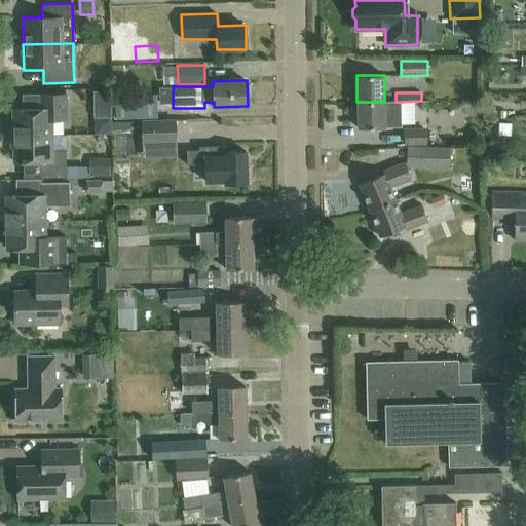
[(11,135),(51,135),(50,119),(66,119),(66,94),(41,94),(41,108),(13,108),(13,123),(11,123),(11,135)]
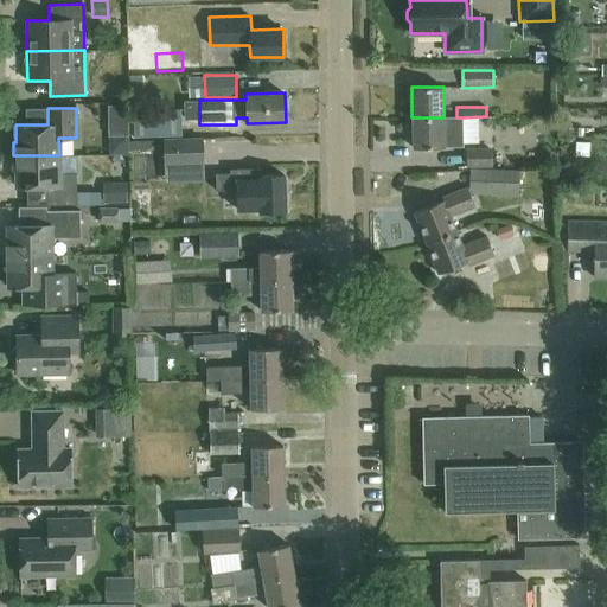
[(181,117),(146,116),(145,132),(180,134),(181,117)]
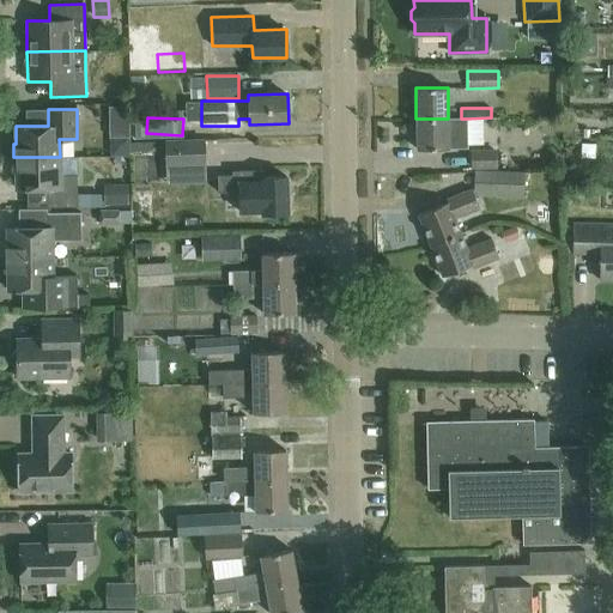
[(448,119),(416,119),(417,150),(449,149),(467,149),(466,119),(461,119),(448,119)]
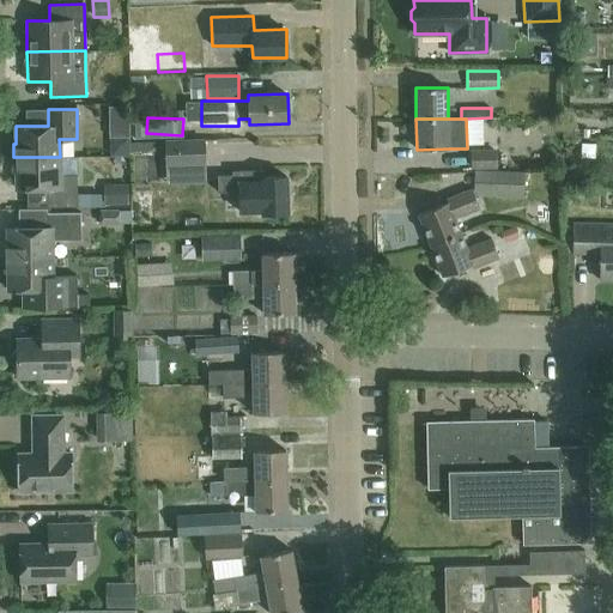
[(562,121),(562,137),(574,137),(574,121),(562,121)]
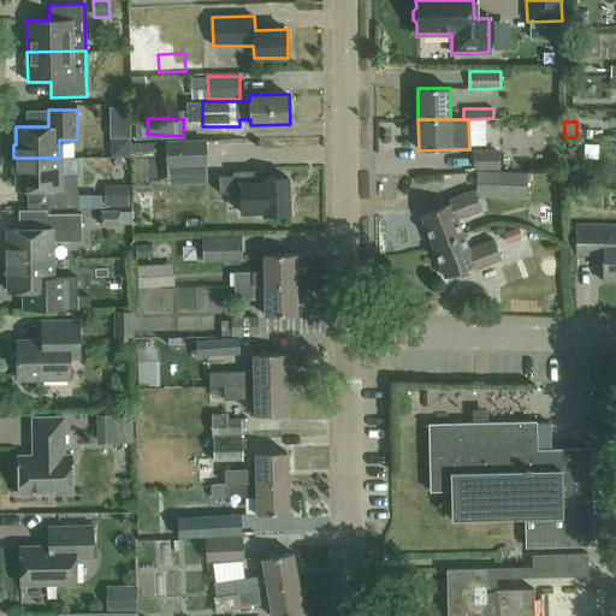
[(110,157),(130,157),(130,137),(110,137),(110,157)]
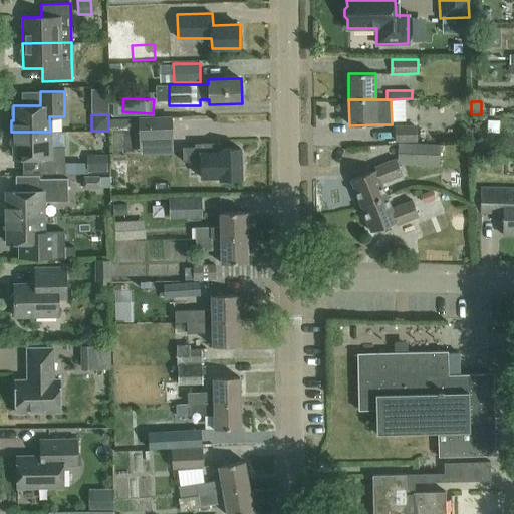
[(141,115),(141,139),(171,138),(170,114),(141,115)]
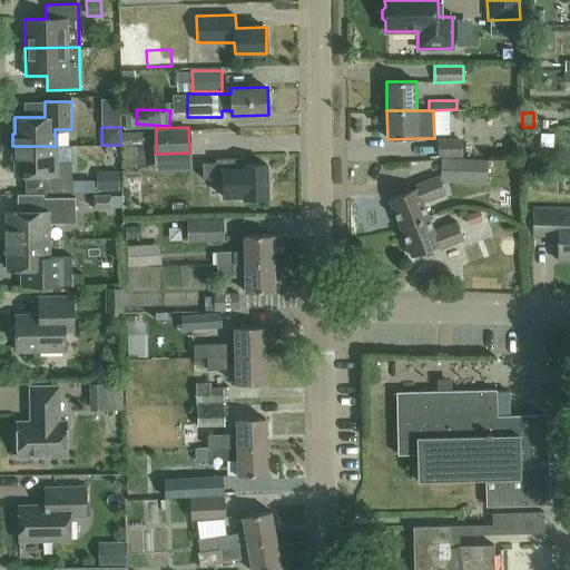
[(464,153),(462,137),(440,139),(440,155),(464,153)]
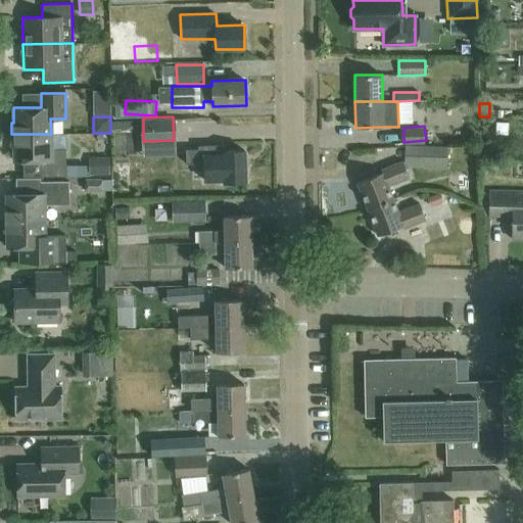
[(51,134),(11,134),(11,145),(14,145),(14,160),(41,160),(42,176),(66,176),(65,164),(65,148),(51,148),(51,134)]
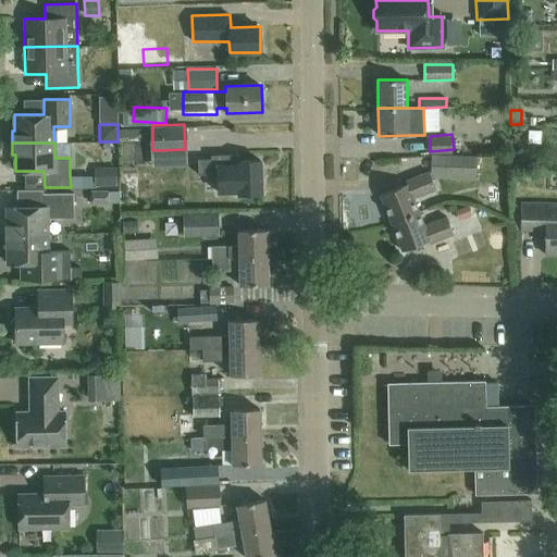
[(446,178),(475,180),(477,156),(447,153),(446,178)]
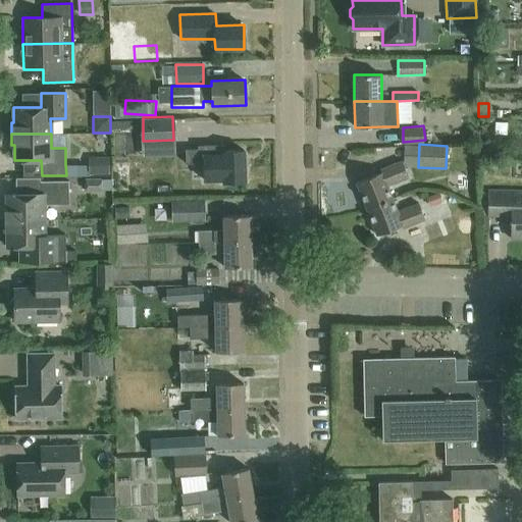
[(204,149),(186,149),(186,163),(204,163),(205,180),(223,179),(223,181),(245,180),(244,150),(223,151),(223,145),(204,146),(204,149)]
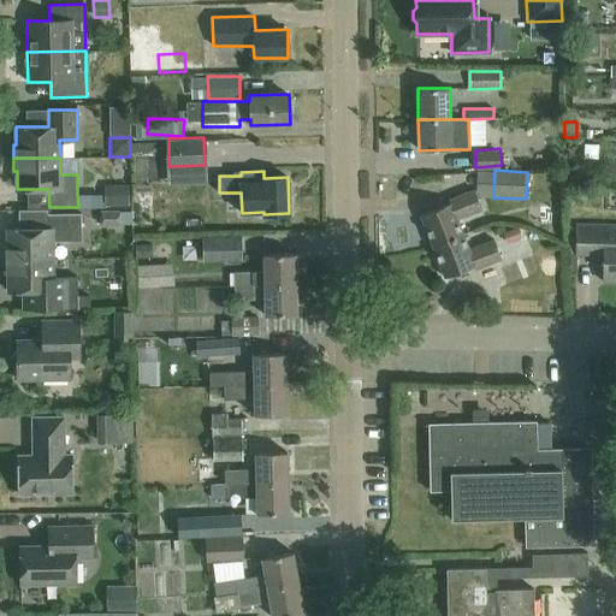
[(110,184),(110,206),(129,206),(129,184),(110,184)]
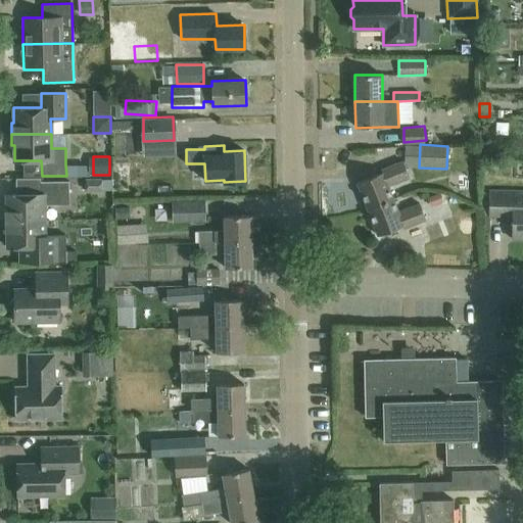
[(367,208),(393,199),(388,186),(410,178),(402,160),(381,169),(382,172),(357,182),(367,208)]
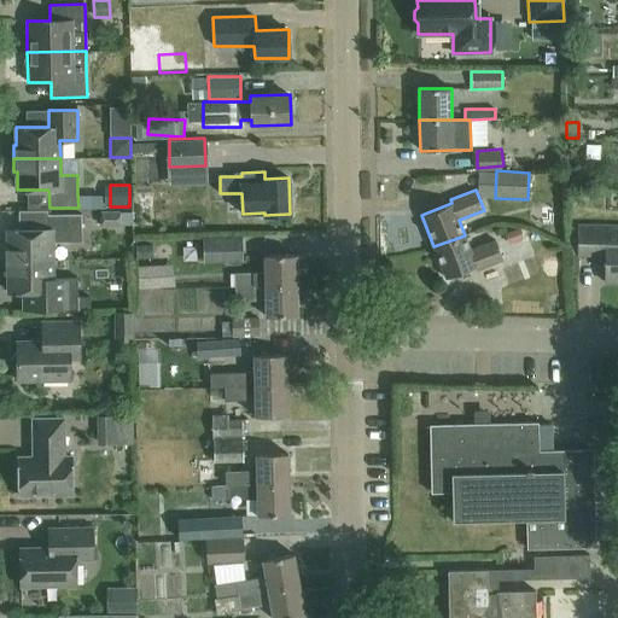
[(101,194),(77,194),(79,208),(103,207),(101,194)]
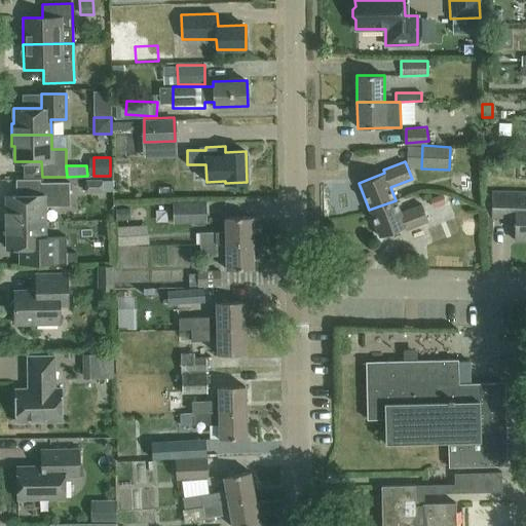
[(102,192),(102,179),(85,179),(85,192),(102,192)]
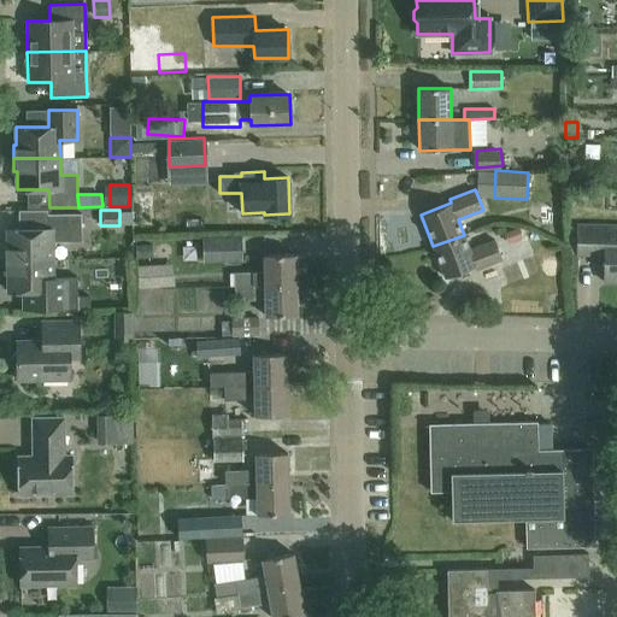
[(5,260),(51,259),(51,242),(81,241),(80,213),(46,213),(47,228),(7,229),(7,247),(5,247),(5,260)]
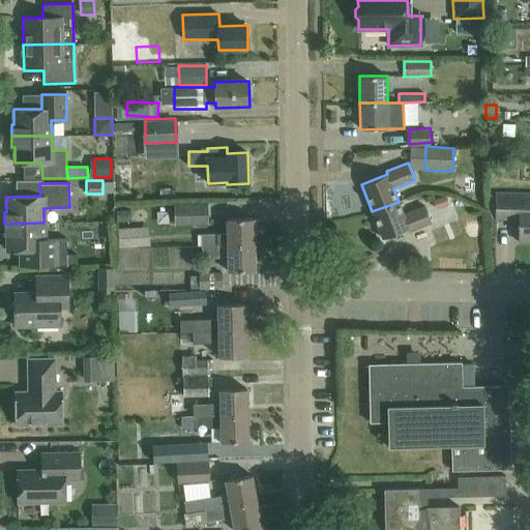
[(488,217),(496,217),(496,218),(519,219),(518,242),(529,242),(529,194),(496,193),(496,194),(487,194),(488,217)]
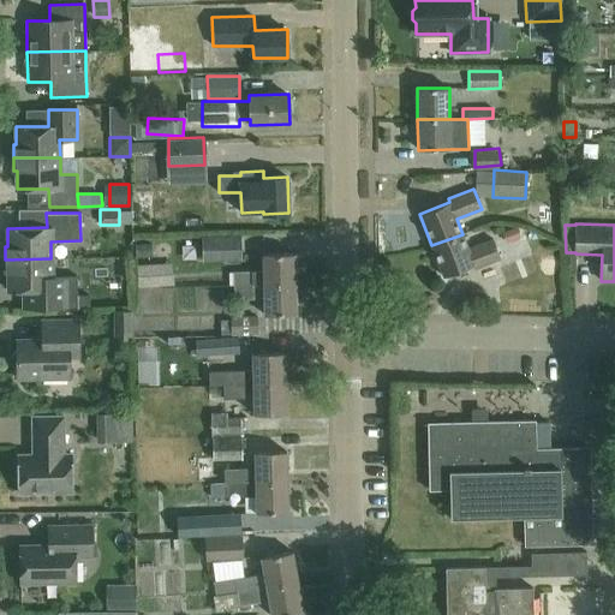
[(507,243),(523,239),(520,228),(505,232),(507,243)]
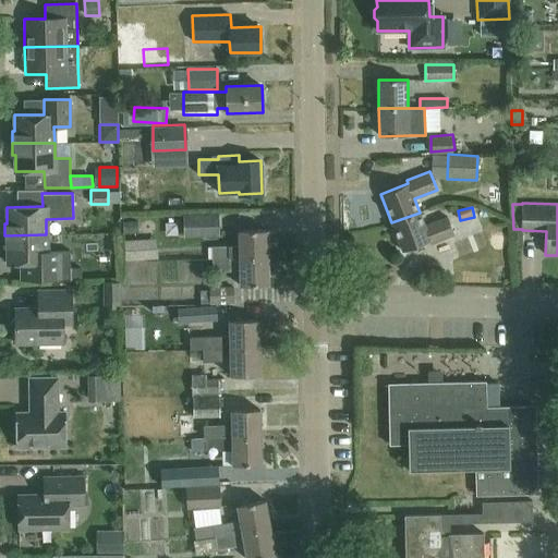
[(183,214),(184,238),(219,237),(218,213),(183,214)]
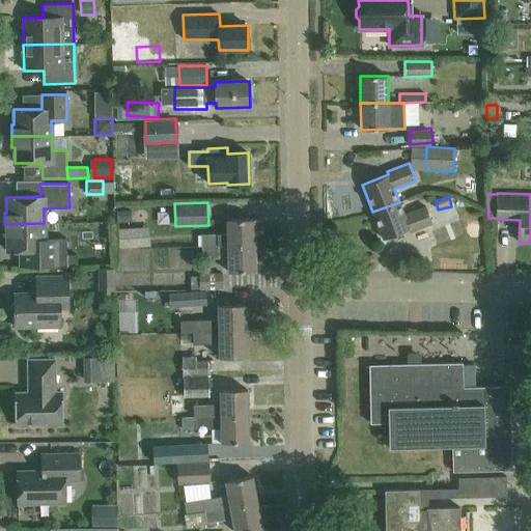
[(399,202),(372,212),(383,240),(409,229),(410,231),(432,223),(425,205),(404,214),(399,202)]
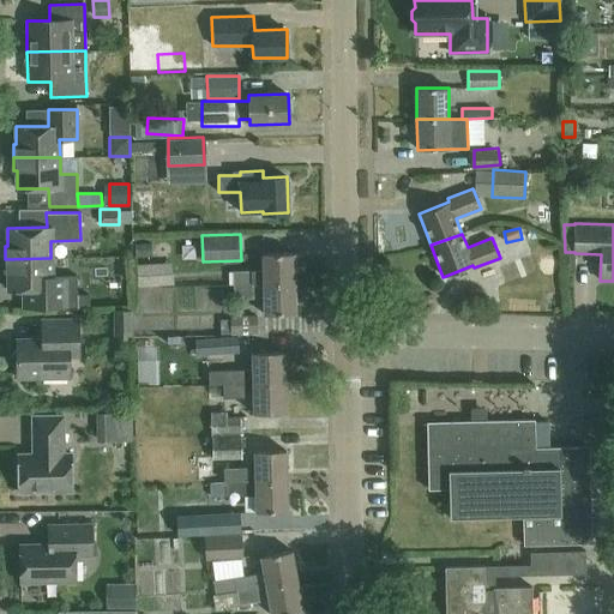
[(263,253),(263,283),(263,284),(295,283),(294,253),(263,253)]
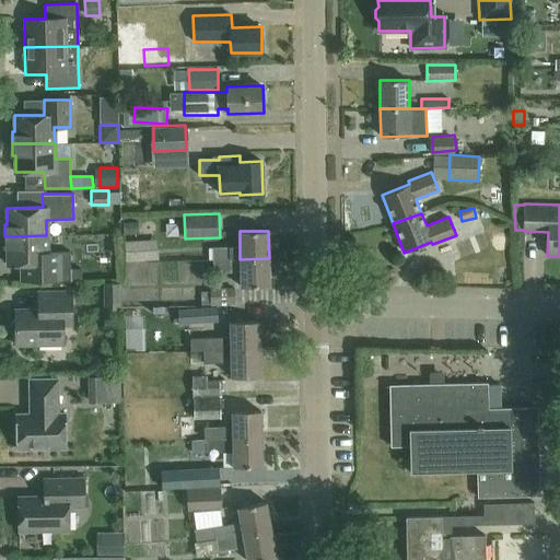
[(479,232),(456,241),(462,255),(485,246),(479,232)]
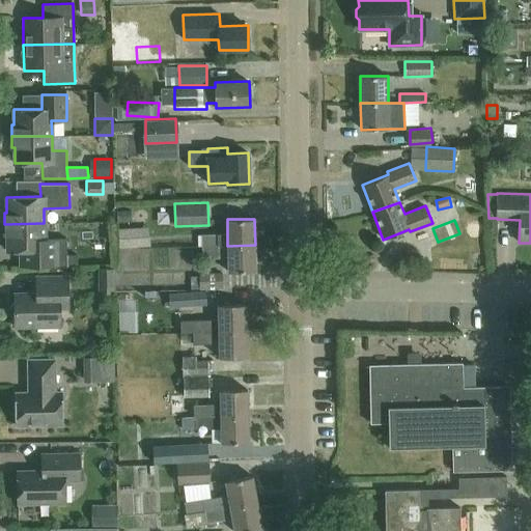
[(44,223),(4,224),(4,235),(6,235),(6,251),(40,250),(42,267),(66,266),(65,250),(65,239),(44,239),(44,223)]
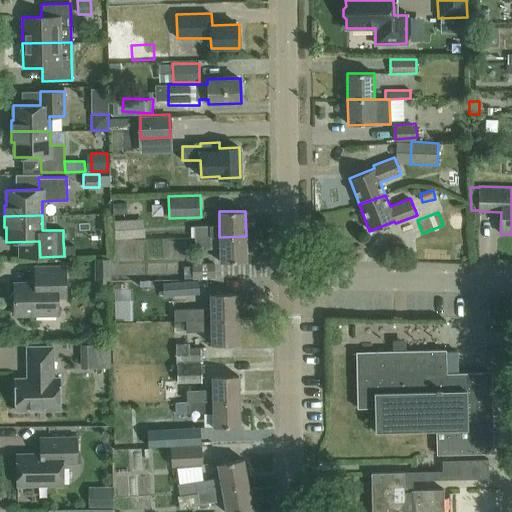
[(114,220),(115,239),(130,238),(129,219),(114,220)]
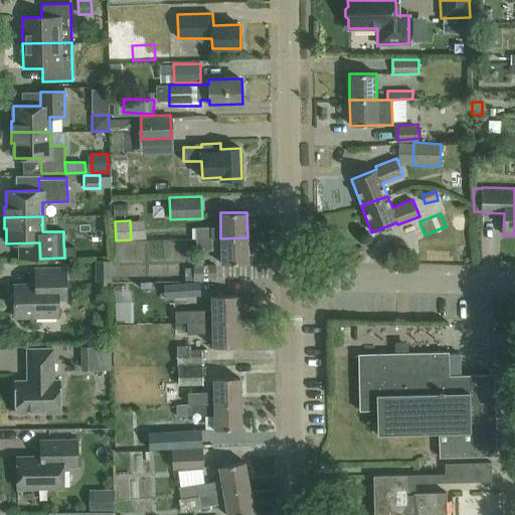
[(220,238),(221,250),(221,264),(247,263),(247,237),(220,238)]
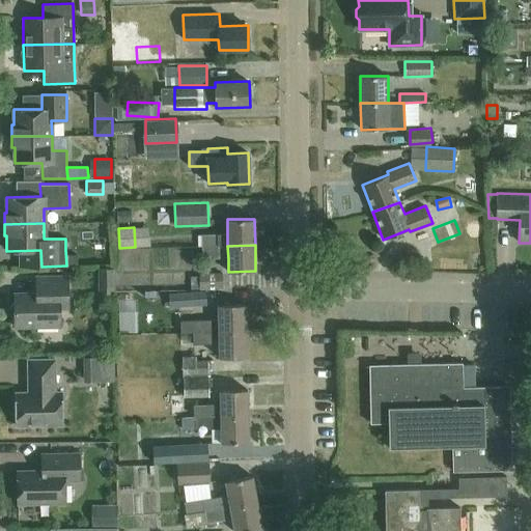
[(201,259),(228,258),(227,246),(201,246),(201,259)]
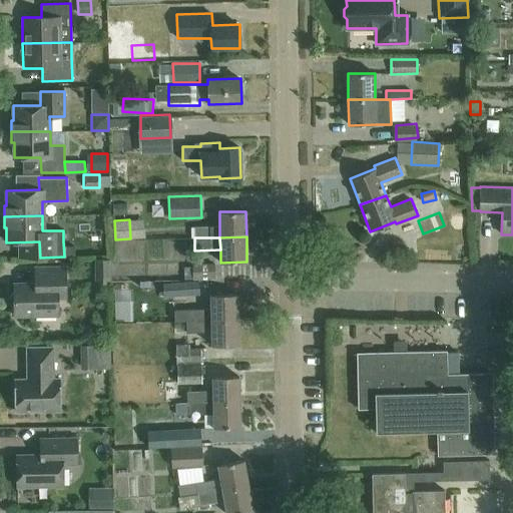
[(110,260),(94,261),(95,283),(111,283),(110,260)]
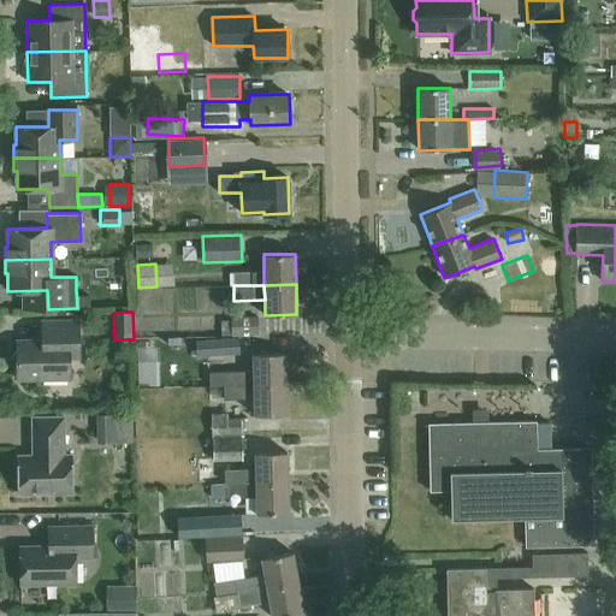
[(231,317),(231,320),(221,320),(221,336),(231,336),(259,335),(258,315),(231,317)]
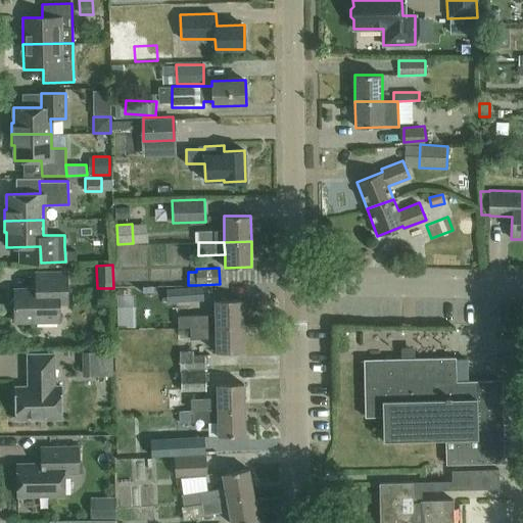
[(58,302),(66,302),(66,272),(36,272),(36,288),(14,288),(14,296),(10,300),(14,304),(14,321),(59,321),(58,302)]
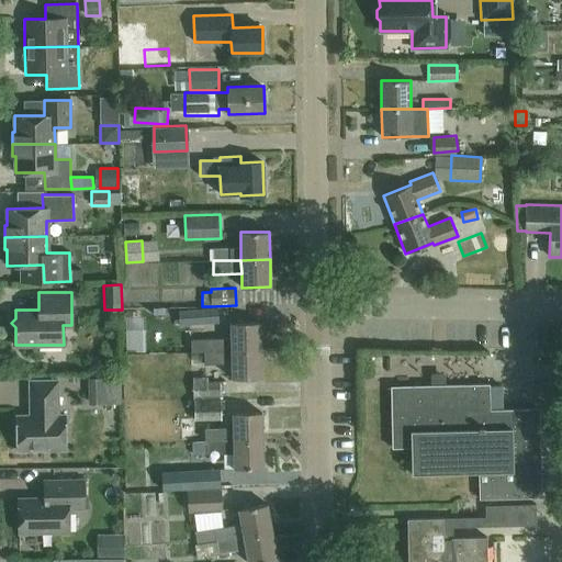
[(179,326),(220,323),(218,306),(178,310),(179,326)]
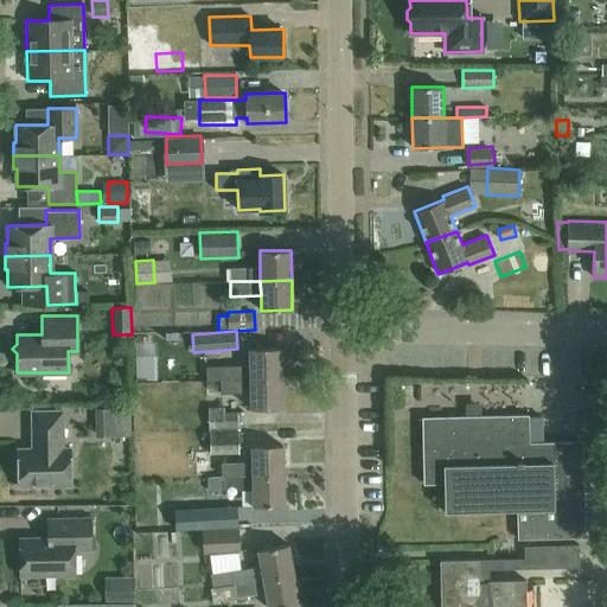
[(249,364),(219,366),(205,366),(205,381),(281,378),(280,347),(249,349),(249,364)]
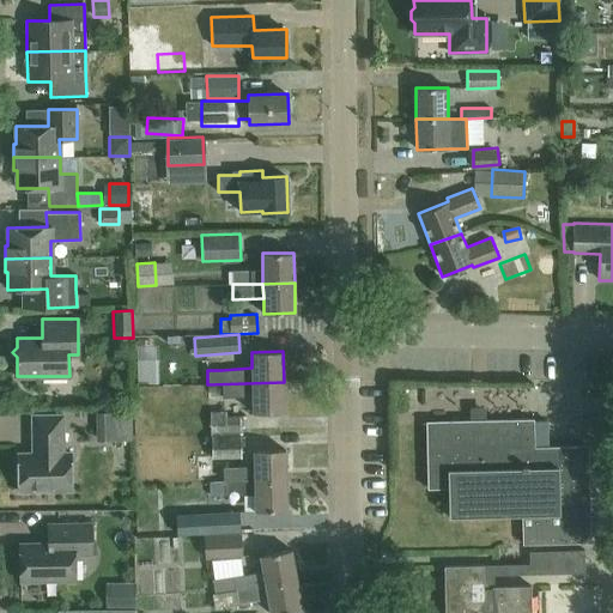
[(223,398),(253,396),(253,413),(285,412),(284,382),(207,384),(207,398),(223,398)]
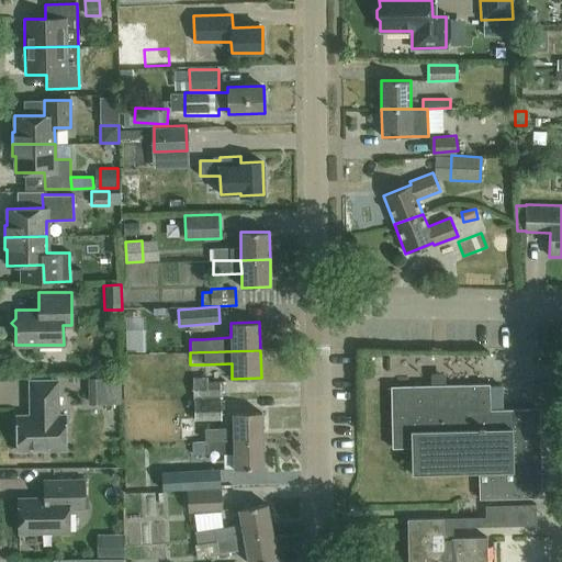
[(142,395),(139,377),(126,379),(128,396),(142,395)]
